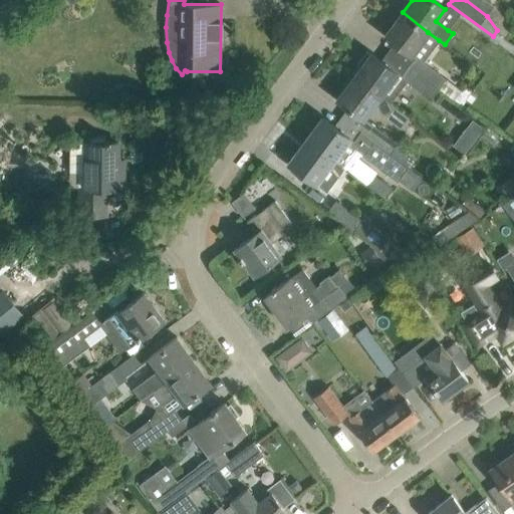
[(466,0),(487,16),(497,30),(502,35),(513,26),(494,6),(485,0),(466,0)]
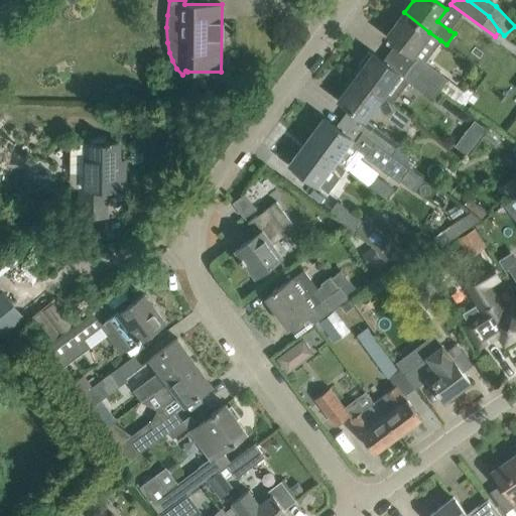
[(404,12),(386,35),(396,42),(402,47),(412,55),(413,53),(417,56),(409,67),(439,90),(455,101),(463,91),(424,61),(440,40),(429,32),(404,12)]
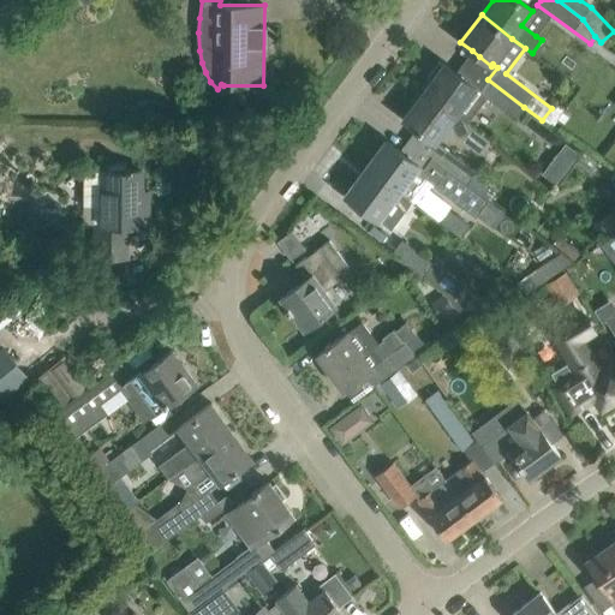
[(433,81),(424,91),(454,114),(466,124),(476,112),(485,97),(478,93),(479,90),(476,88),(464,78),(455,72),(445,64),(443,65),(439,61),(428,77),(433,81)]
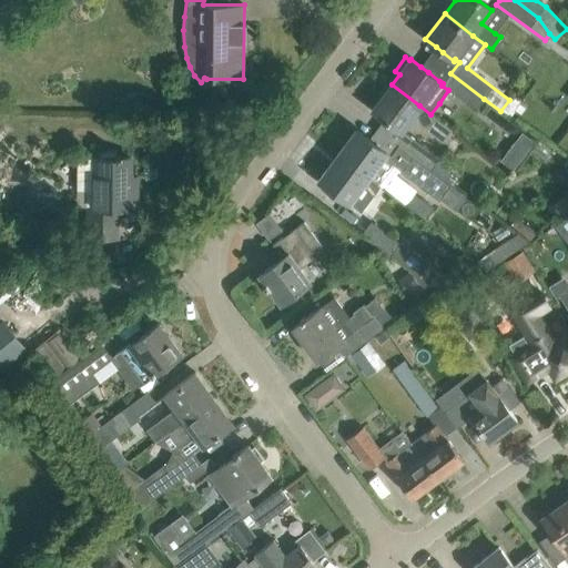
[(443,83),(442,85),(448,90),(476,110),(484,99),(450,73),(443,83)]
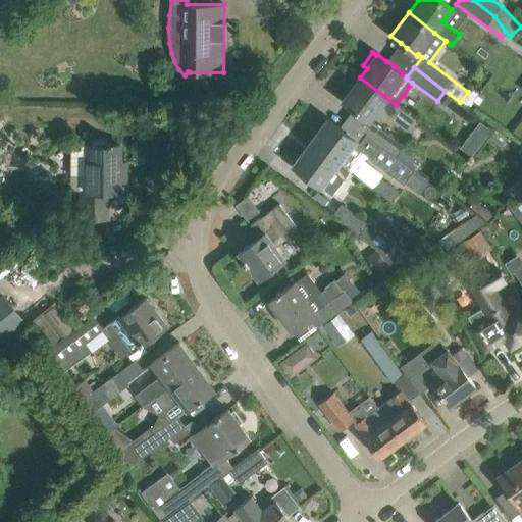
[(360,77),(342,101),(354,109),(358,113),(368,120),(369,119),(378,108),(394,118),(402,109),(396,105),(385,97),(360,77)]
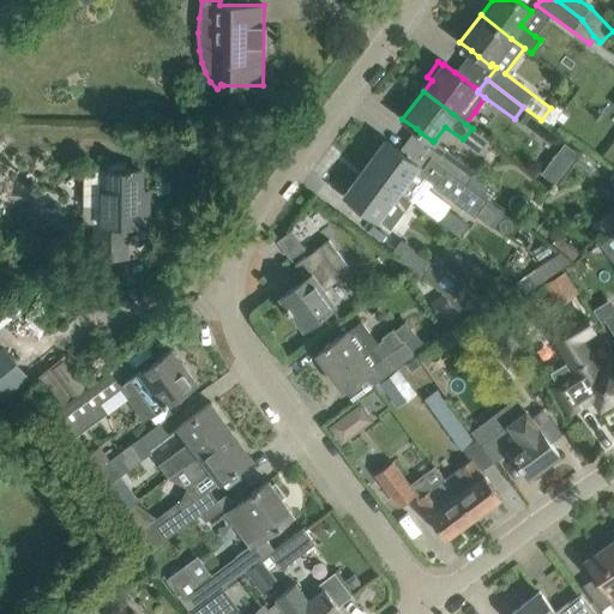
[(386,140),(366,168),(410,202),(431,175),(434,178),(435,179),(435,187),(474,216),(475,215),(487,198),(479,192),(431,156),(422,167),(405,155),(399,151),(386,140)]
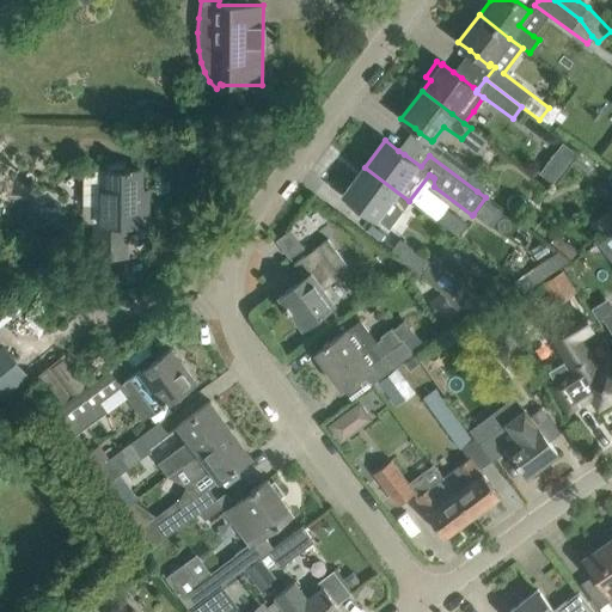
[(554,182),(576,150),(562,140),(540,172),(554,182)]
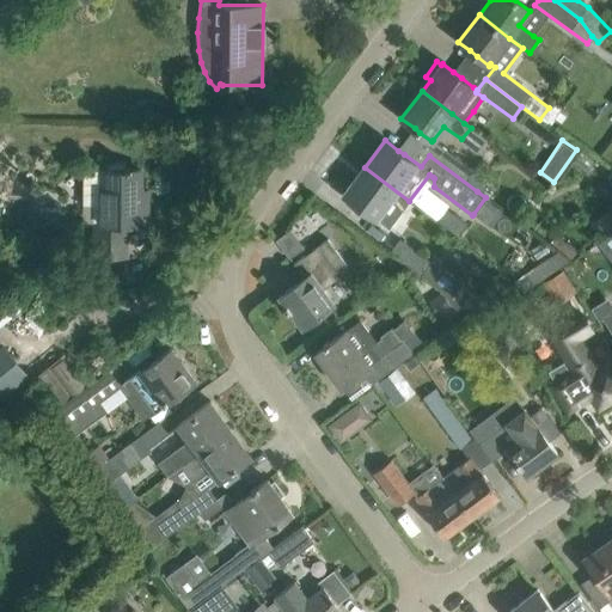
[(438,144),(429,155),(477,191),(484,182),(472,173),(473,171),(438,144)]
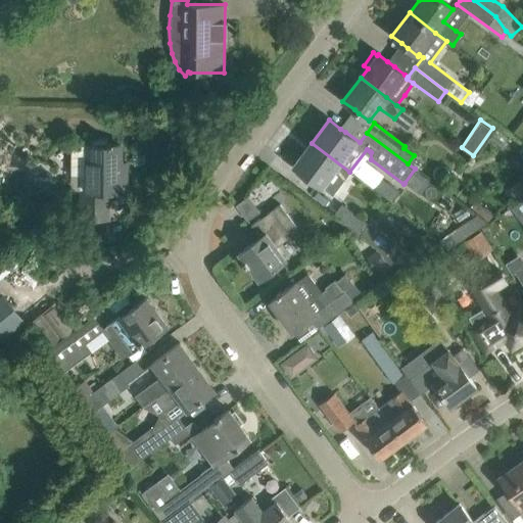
[(312,143),(294,167),(311,179),(321,187),(321,186),(332,194),(349,172),(312,143)]
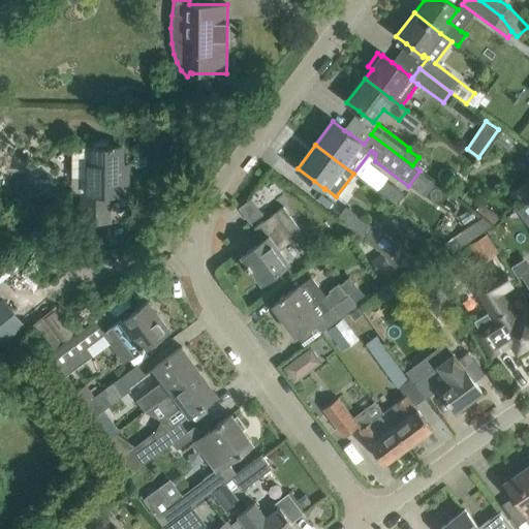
[(82,220),(88,220),(109,220),(110,193),(127,193),(127,178),(122,178),(122,148),(72,148),(71,177),(81,176),(80,191),(82,191),(82,220)]
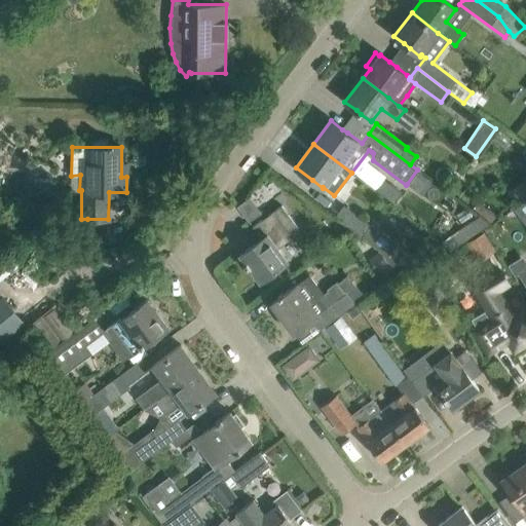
[(417,170),(407,184),(419,192),(429,179),(426,177),(419,172),(417,170)]
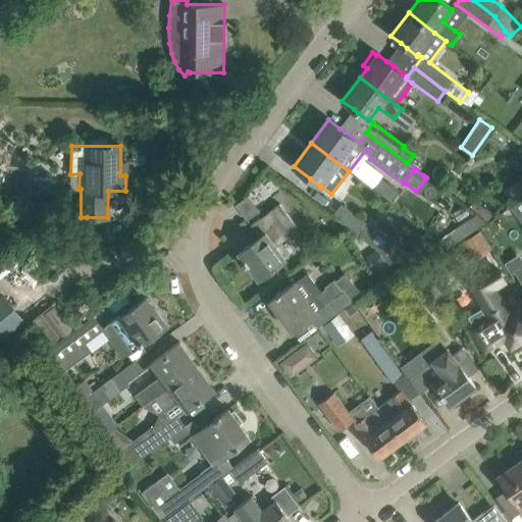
[(237,204),(236,204),(247,220),(260,211),(249,196),(244,199),(237,204)]
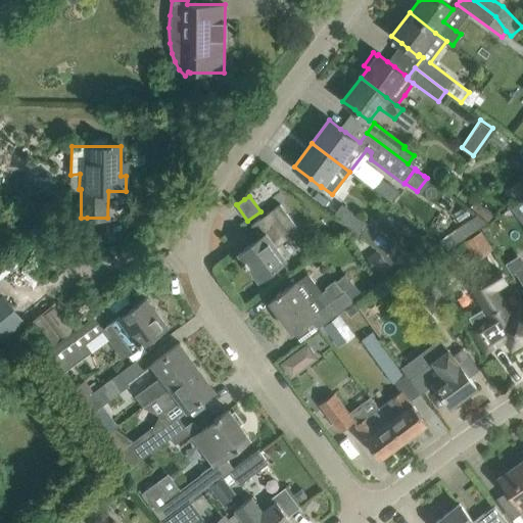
[(257,280),(274,268),(285,258),(276,246),(284,240),(282,237),(296,226),(280,204),(251,226),(259,237),(238,253),(244,262),(242,263),(246,268),(248,267),(257,280)]
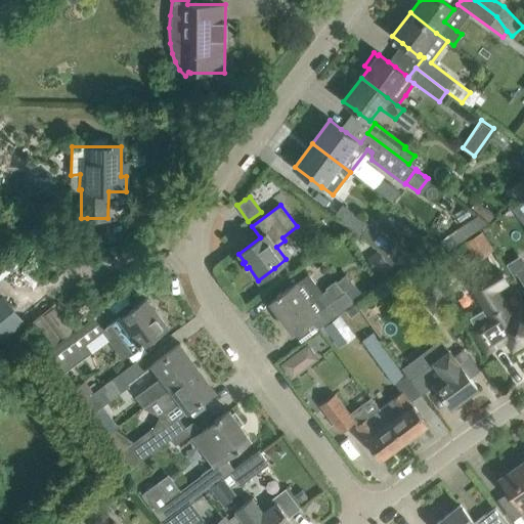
[(361,235),(380,249),(383,251),(388,255),(396,243),(370,223),(361,235)]
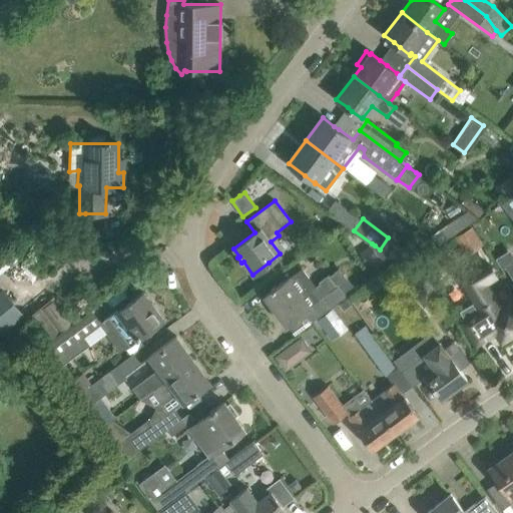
[(502,343),(512,335),(512,311),(510,306),(501,311),(484,284),(496,277),(487,263),(461,279),(481,311),(478,313),(473,305),(461,312),(466,320),(463,322),(477,345),(495,333),(502,343)]
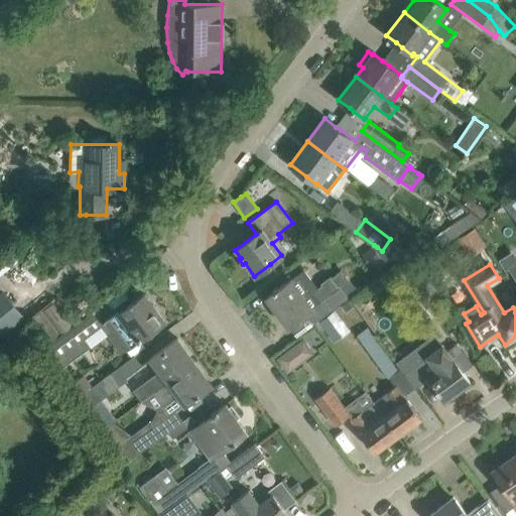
[(307,330),(335,309),(334,308),(357,292),(354,287),(354,286),(349,279),(349,280),(345,275),(346,274),(342,269),(337,273),(337,274),(332,277),(331,275),(320,283),(321,285),(317,288),(304,270),(290,279),(266,297),(288,327),(299,317),(307,330)]
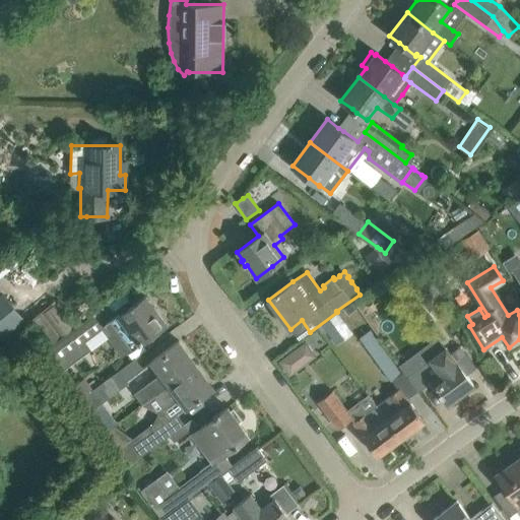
[(446,301),(431,277),(415,289),(427,304),(425,306),(430,312),(446,301)]
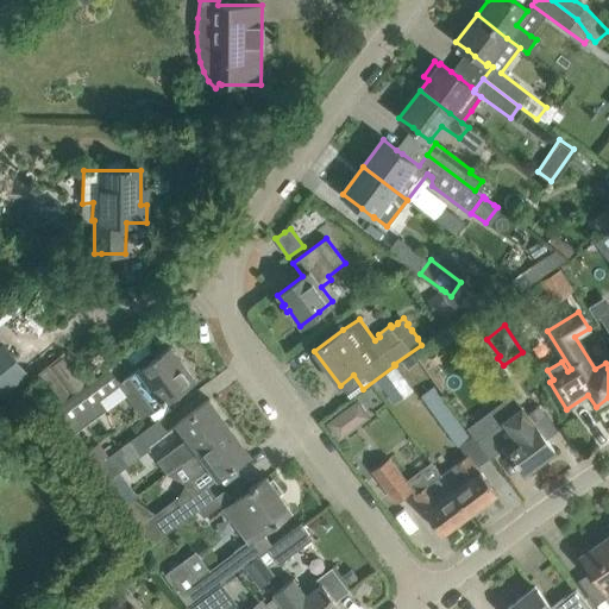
[(2,345),(0,346),(0,395),(26,375),(2,345)]
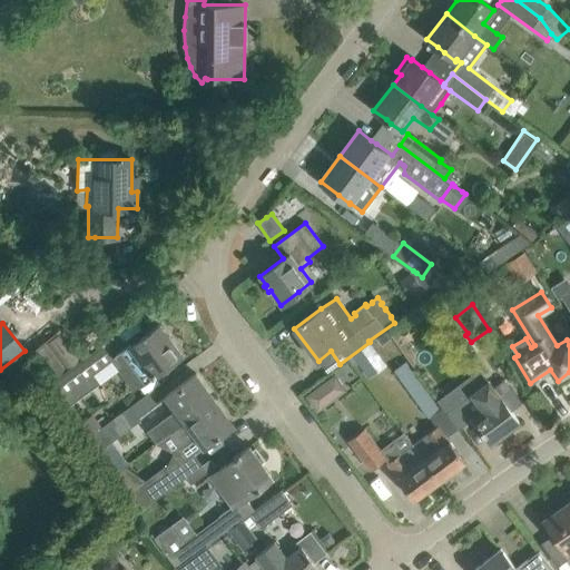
[(131,346),(117,356),(124,365),(139,386),(153,376),(164,367),(182,355),(159,325),(141,338),(131,346)]
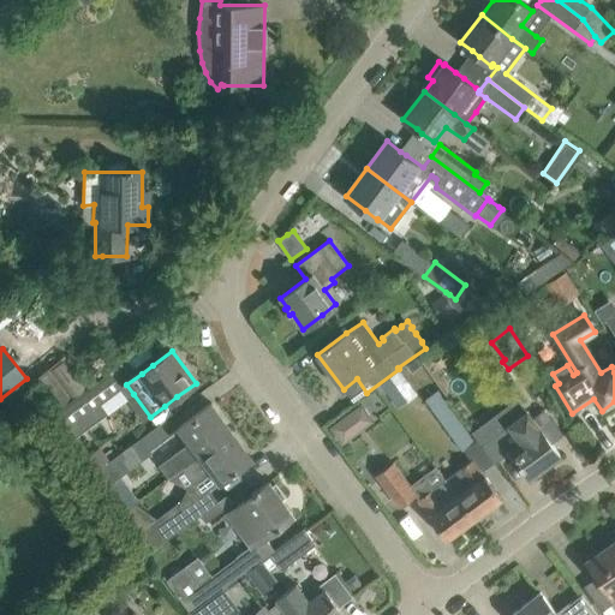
[(416,356),(406,364),(412,372),(423,365),(416,356)]
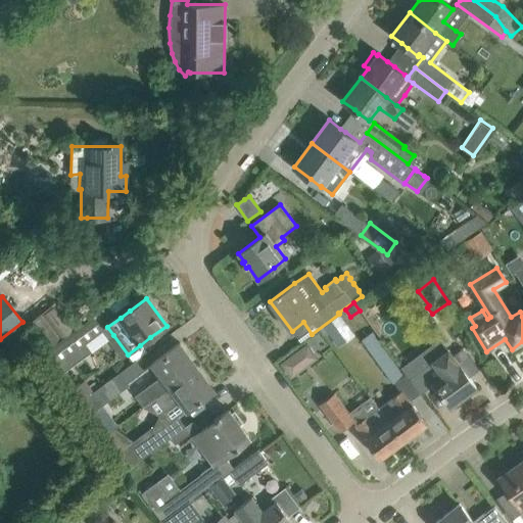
[(48,349),(46,351),(61,373),(64,371),(90,352),(84,344),(104,329),(104,328),(94,316),(78,328),(61,339),(48,349)]
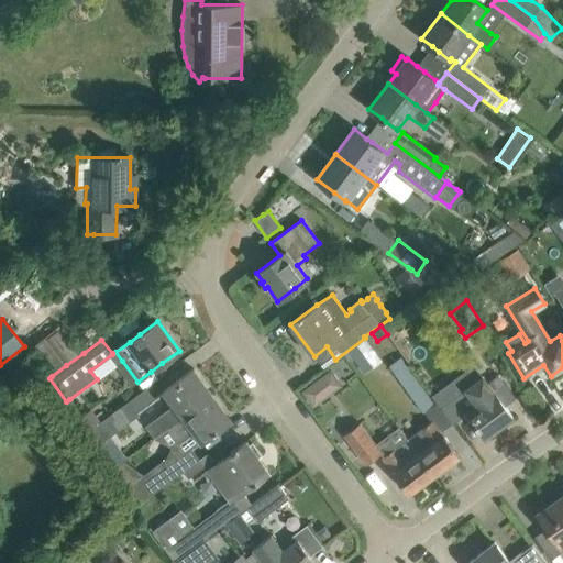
[(389,365),(423,412),(434,405),(400,357),(389,365)]
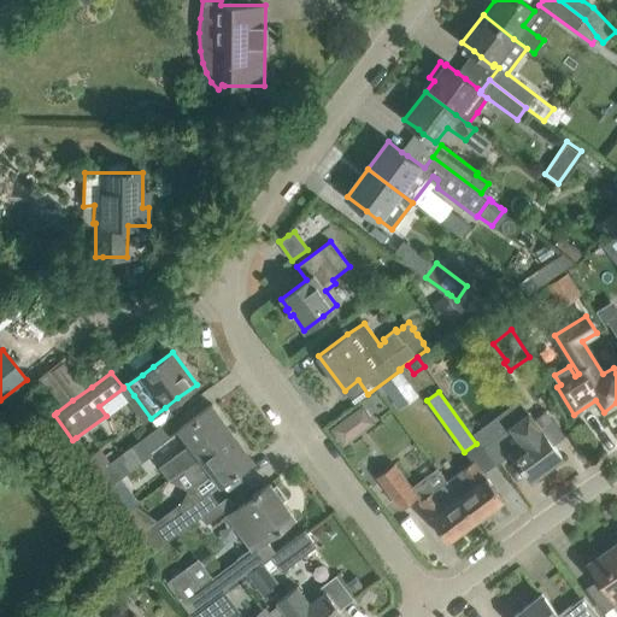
[(521,401),(475,435),(497,466),(513,454),(530,479),(563,456),(554,444),(565,435),(548,413),(535,422),(521,401)]
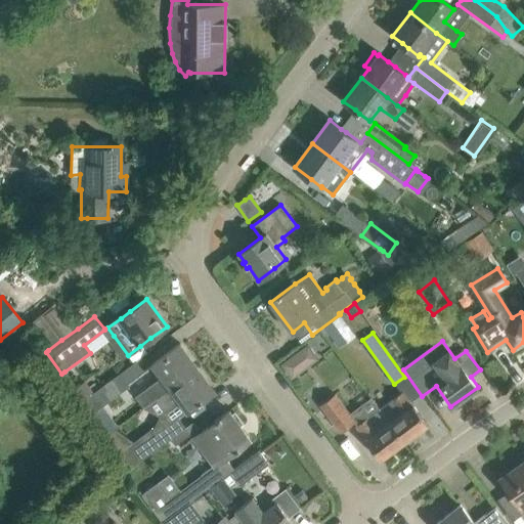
[(156,398),(198,367),(180,344),(151,364),(161,378),(135,396),(143,406),(156,398)]
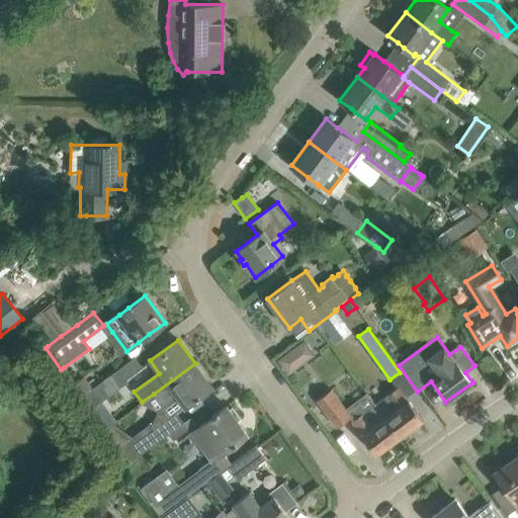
[(285,356),(280,360),(288,372),(293,369),(303,362),(314,354),(305,342),(293,350),(285,356)]
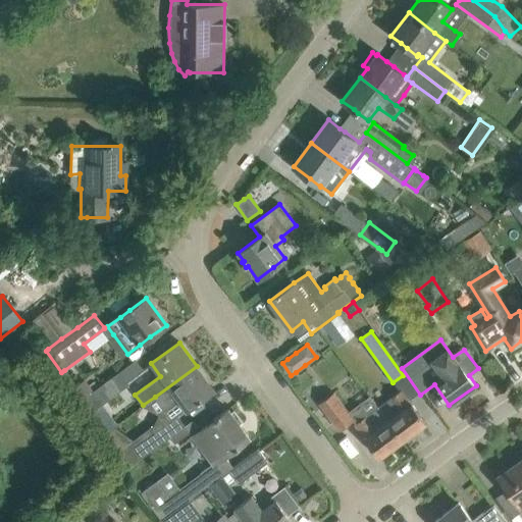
[(111,377),(94,390),(82,400),(106,432),(119,423),(107,407),(101,411),(98,408),(129,384),(127,382),(144,370),(136,360),(111,377)]
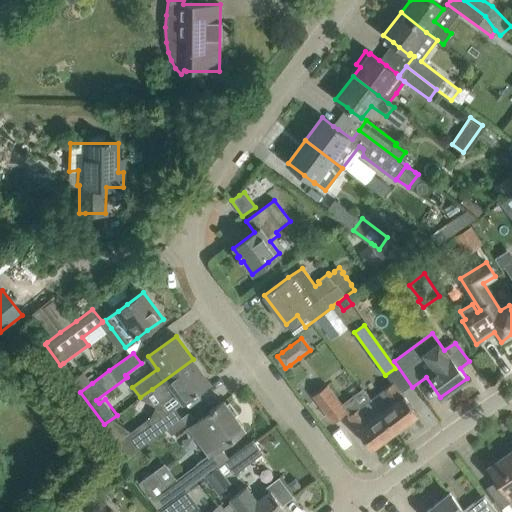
[(210,382),(193,359),(152,389),(161,402),(175,392),(182,402),(210,382)]
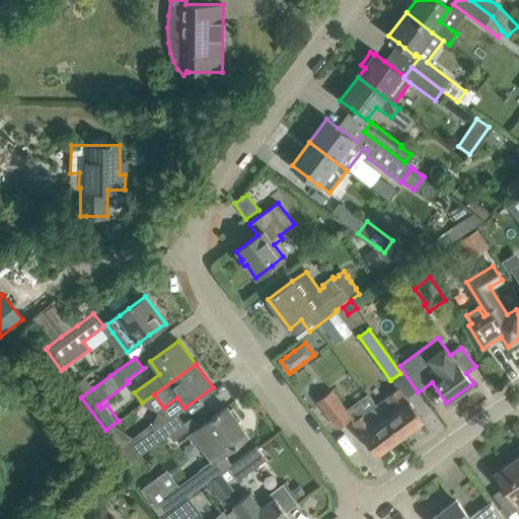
[(376,404),(400,438),(424,420),(410,400),(409,400),(399,387),(376,404)]
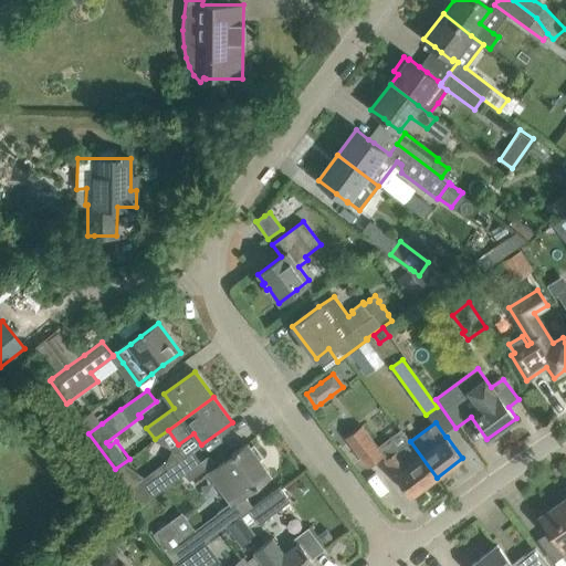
[(347,438),(367,465),(383,454),(363,427),(347,438)]
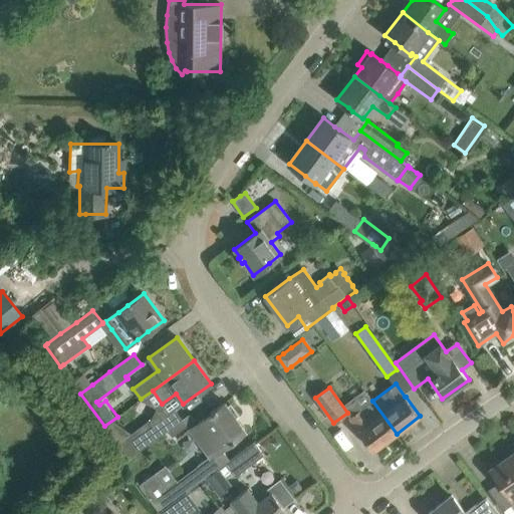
[(397,434),(372,401),(349,418),(372,451),(397,434)]
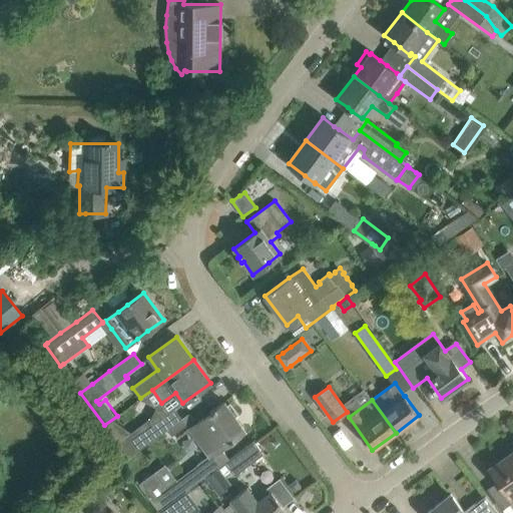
[(154,472),(137,484),(157,511),(212,471),(224,462),(228,459),(220,448),(245,430),(224,402),(216,409),(215,407),(209,411),(210,412),(198,421),(188,429),(208,456),(196,464),(197,465),(177,480),(165,488),(154,472)]
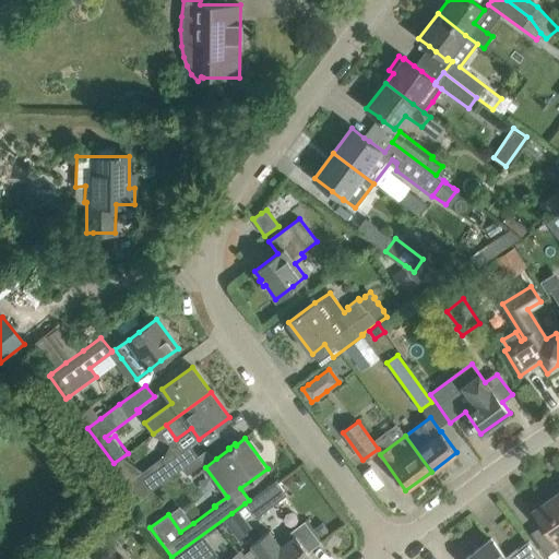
[(198,456),(189,444),(167,461),(164,456),(128,483),(140,499),(182,467),(198,456)]
